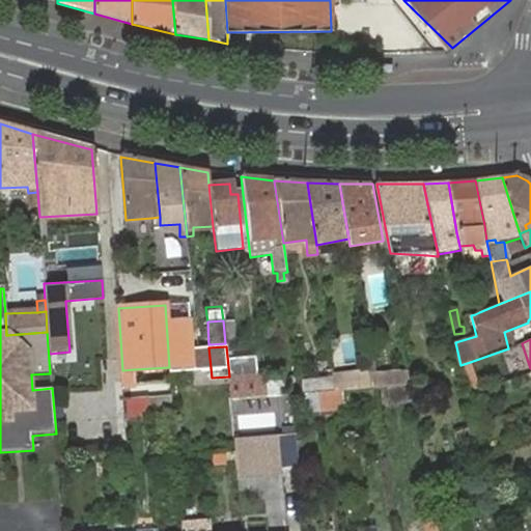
[(460,365),(463,373),(472,371),(470,362),(460,365)]
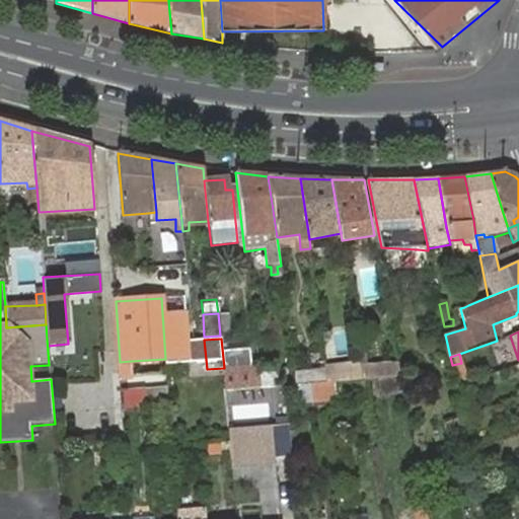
[(121,376),(132,376),(131,361),(120,362),(121,376)]
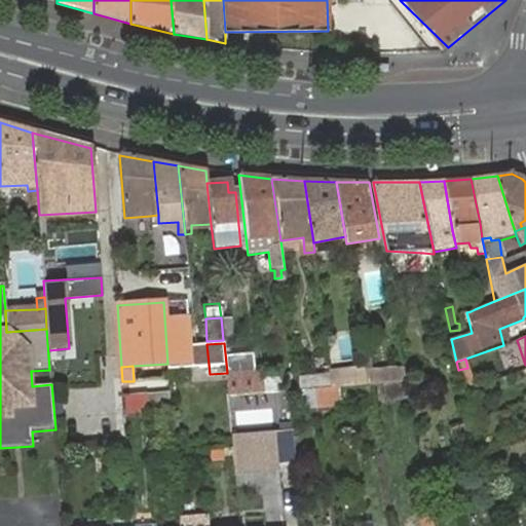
[(406,381),(404,368),(369,372),(371,384),(406,381)]
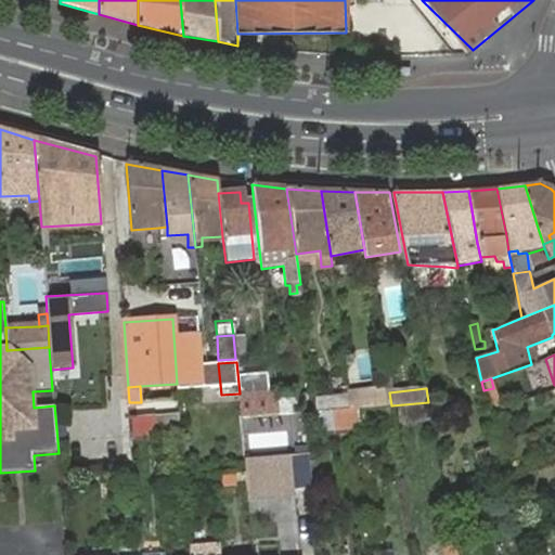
[(483,390),(488,414),(500,410),(493,388),(483,390)]
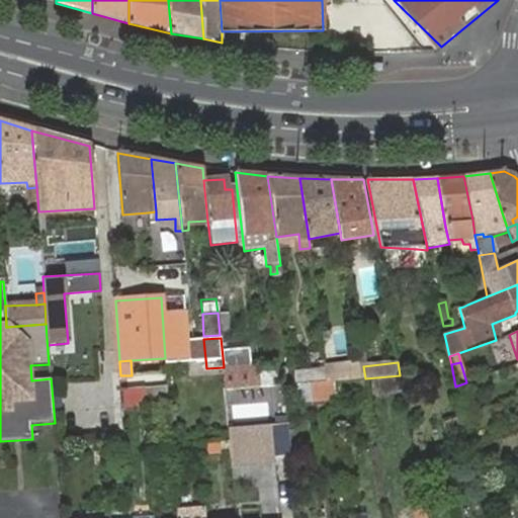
[(272,365),(258,366),(260,387),(274,386),(272,365)]
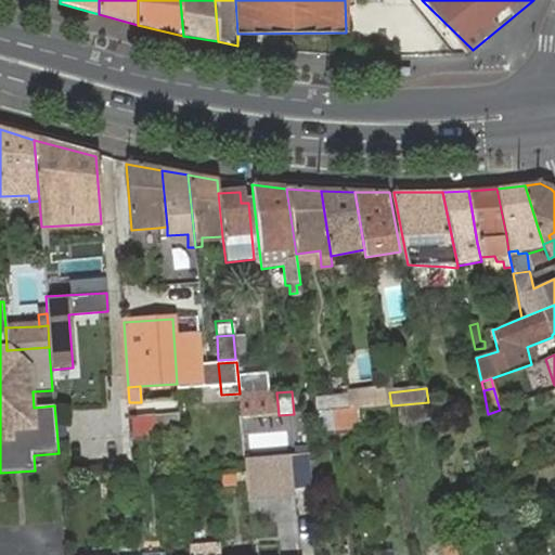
[(279,415),(276,392),(240,394),(242,418),(262,416),(279,415)]
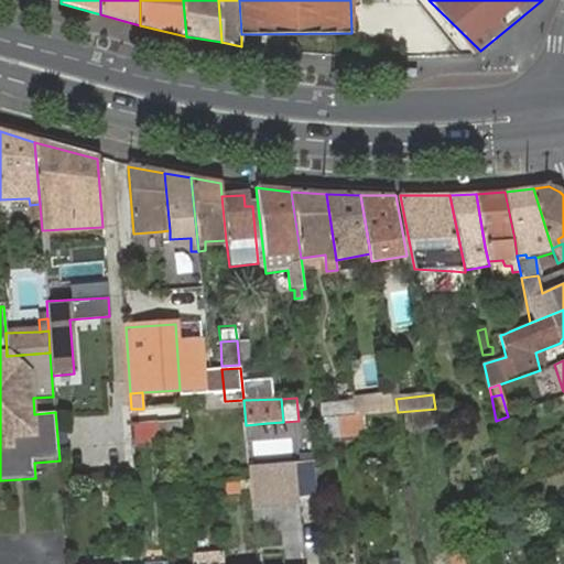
[(366,414),(398,412),(396,399),(356,402),(358,415),(366,414)]
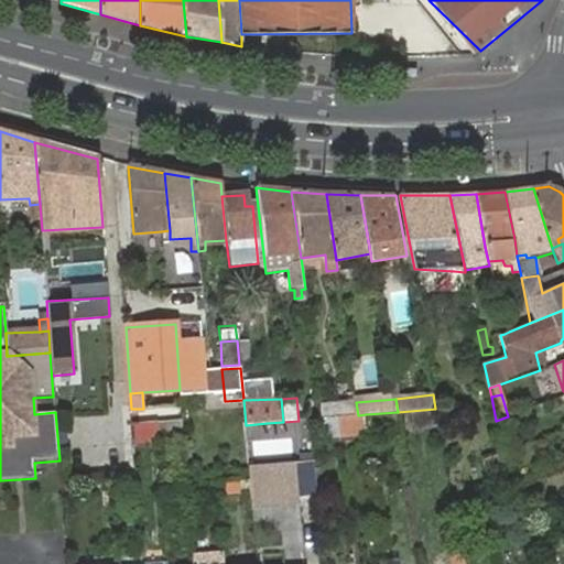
[(322,405),(324,418),(339,416),(356,415),(358,415),(356,402),(322,405)]
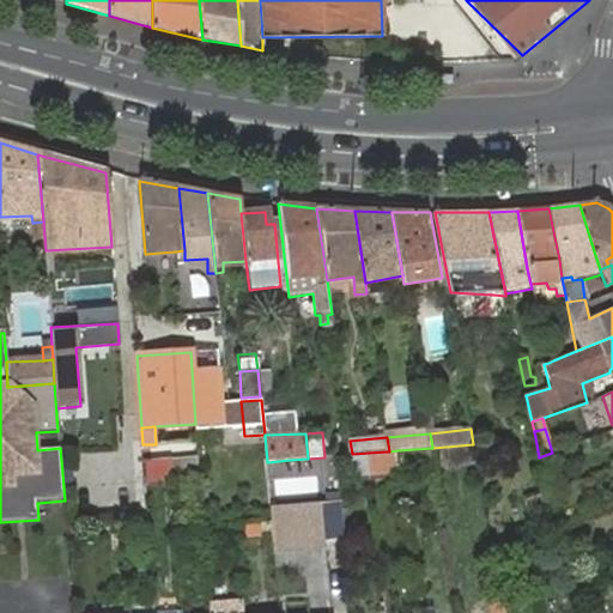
[(450,468),(477,462),(473,444),(432,448),(435,465),(437,478),(451,475),(450,468)]
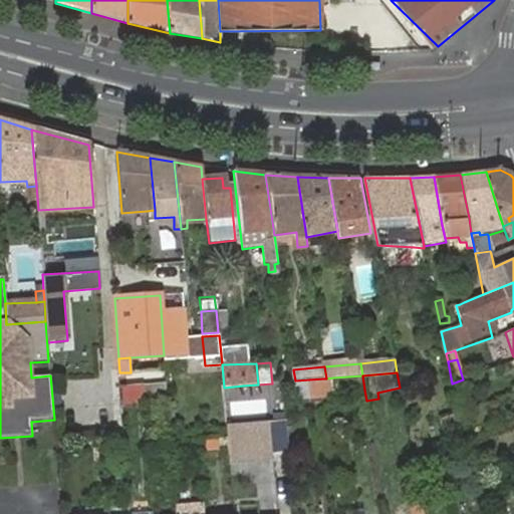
[(364,390),(362,375),(333,377),(335,393),(364,390)]
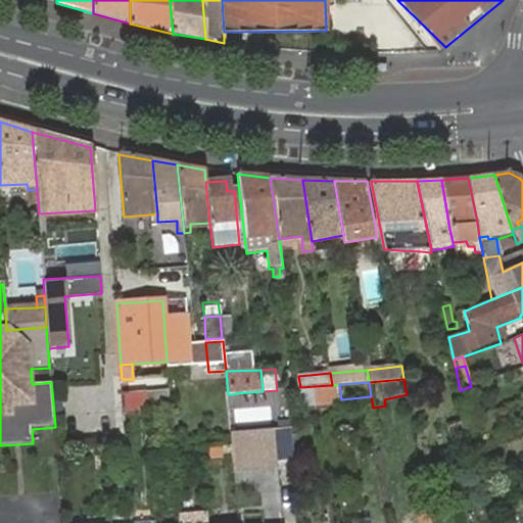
[(315,386),(317,406),(341,403),(341,399),(339,384),(332,385),(330,385),(315,386)]
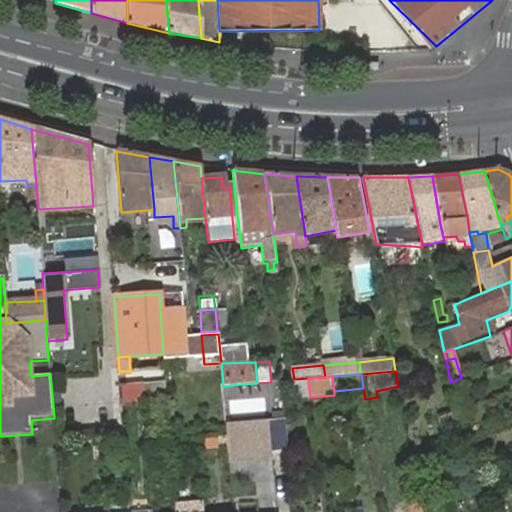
[(294,379),(289,380),(291,399),(310,397),(308,378),(294,379)]
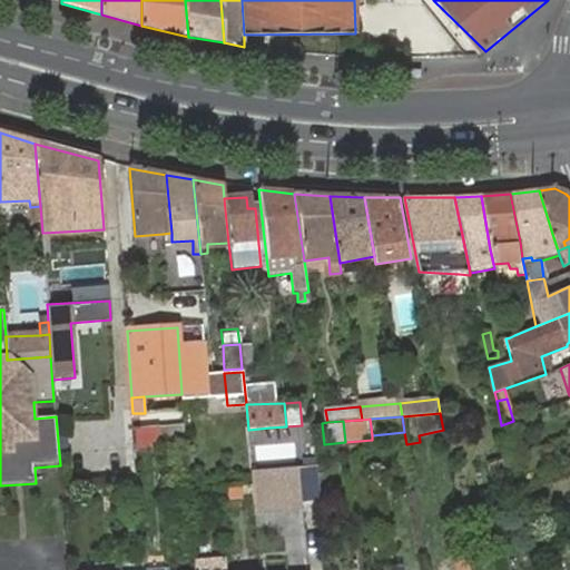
[(184,424),(159,425),(159,438),(184,436),(184,424)]
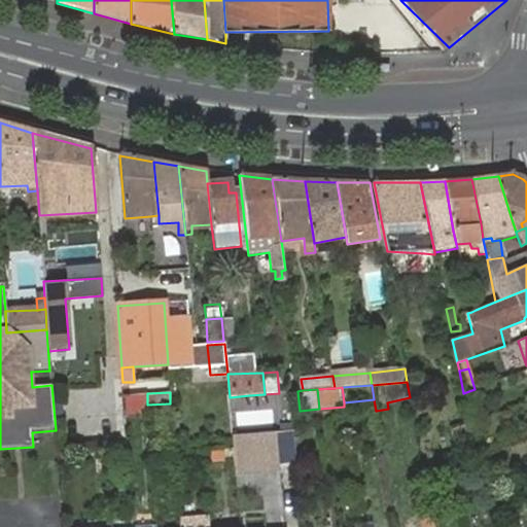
[(147,405),(147,393),(124,395),(124,406),(147,405)]
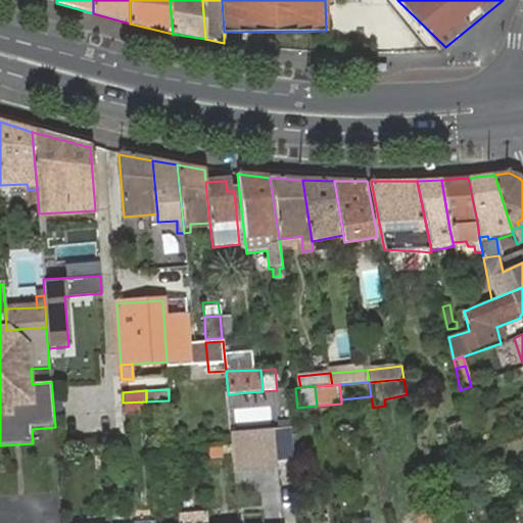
[(274,433),(274,428),(231,430),(232,443),(233,453),(234,472),(249,470),(247,448),(258,447),(262,471),(278,470),(277,462),(274,433)]
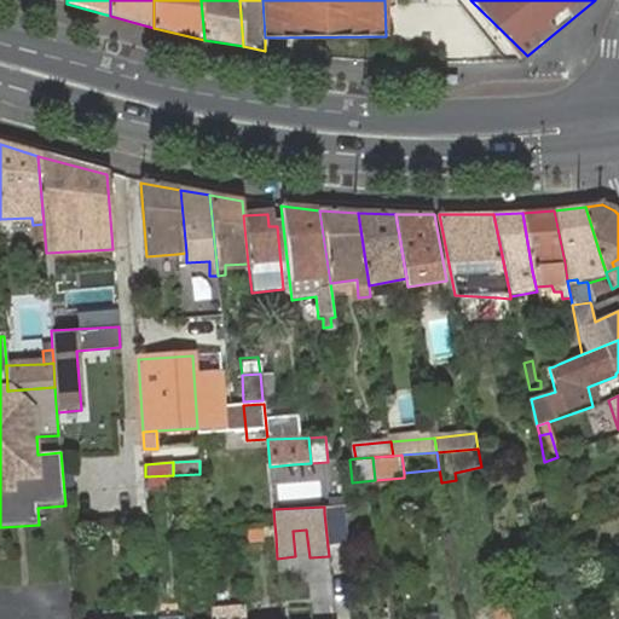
[(346,512),(324,513),(328,547),(348,547),(346,512)]
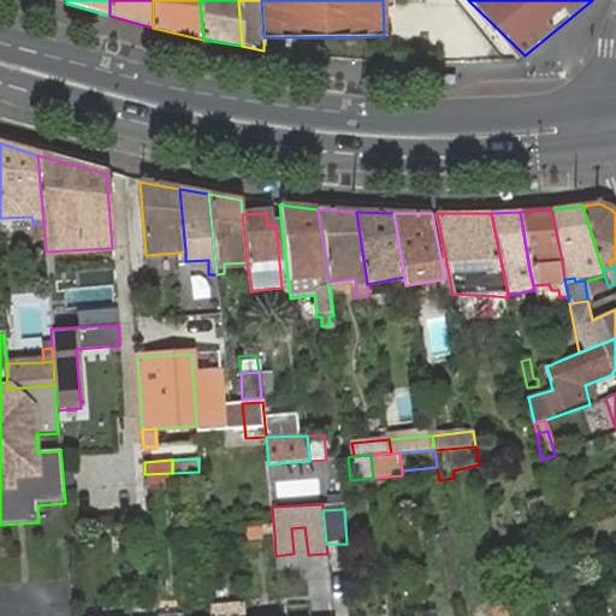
[(274,533),(273,522),(242,525),(243,535),(274,533)]
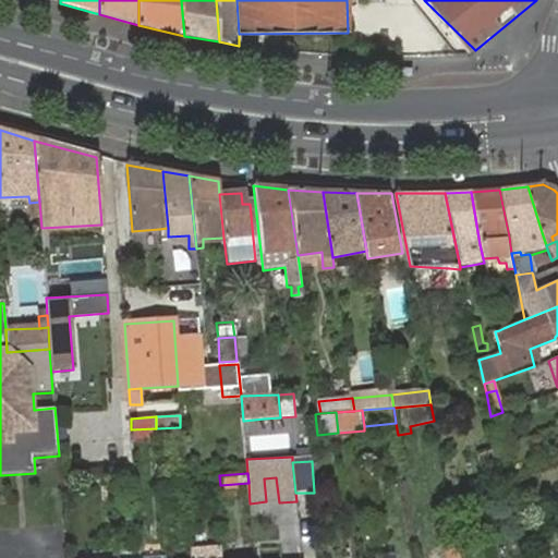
[(480,533),(494,531),(486,487),(485,481),(471,483),(480,533)]
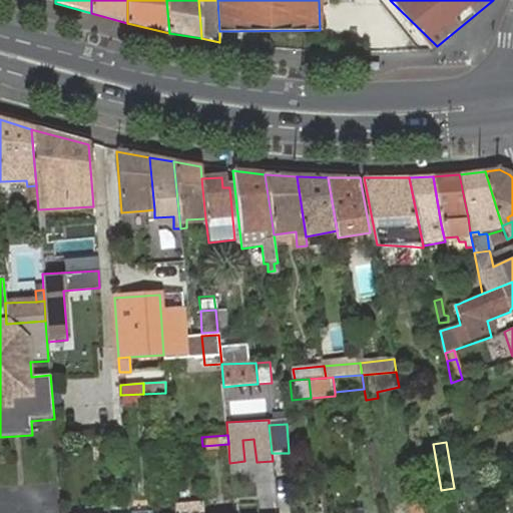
[(422,512),(421,503),(409,506),(410,512),(422,512)]
